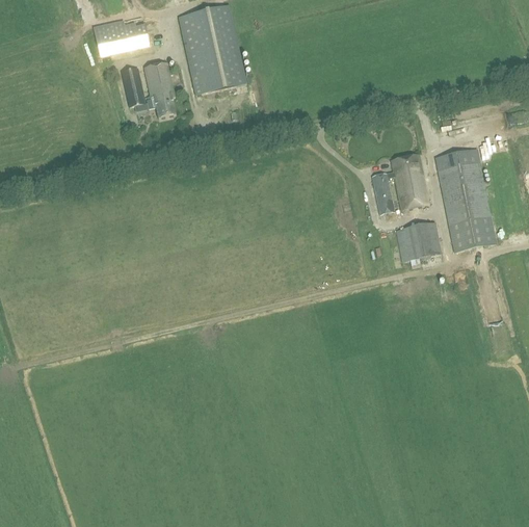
[(227,4),(204,8),(176,15),(192,89),(243,79),(227,4)]
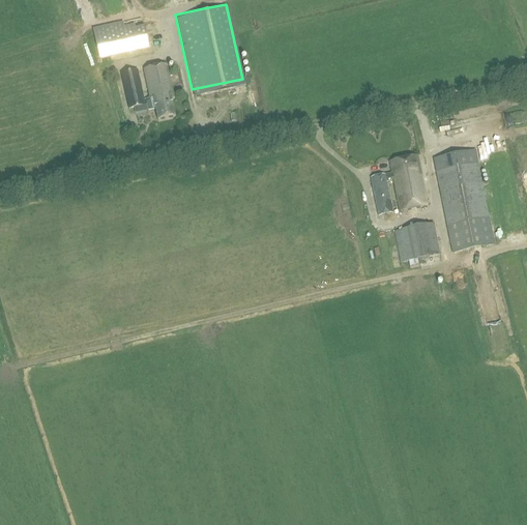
[(96,55),(146,45),(141,23),(132,25),(130,22),(121,24),(120,19),(90,25),(96,55)]
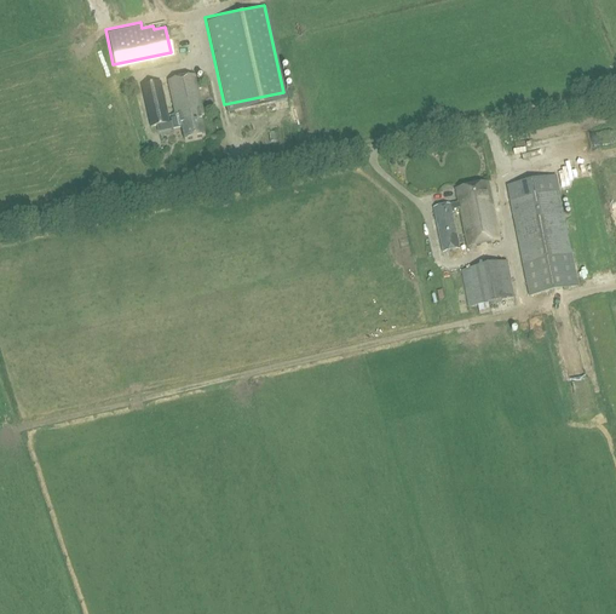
[(201,110),(193,70),(165,76),(173,116),(177,115),(182,136),(202,131),(197,110),(201,110)]
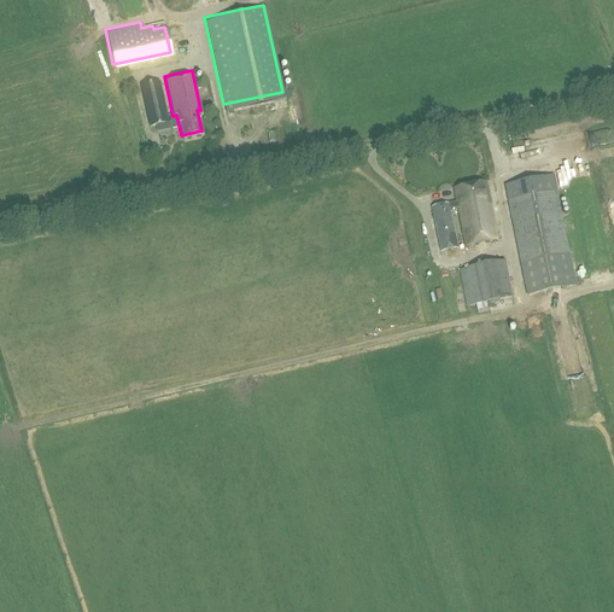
[(167,117),(157,77),(139,81),(147,121),(167,117)]
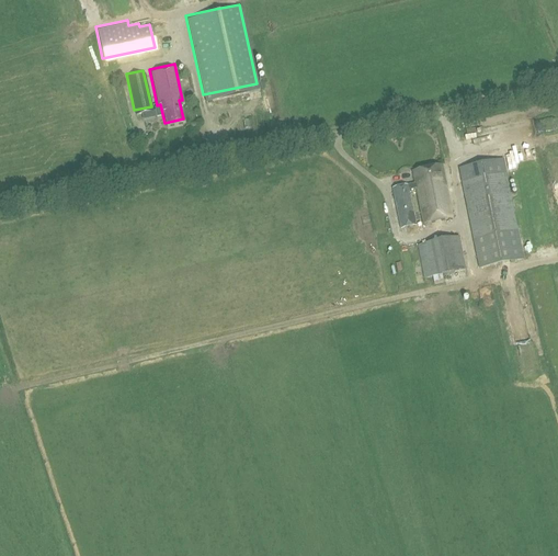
[(521,254),(503,168),(501,155),(457,163),(477,263),(521,254)]
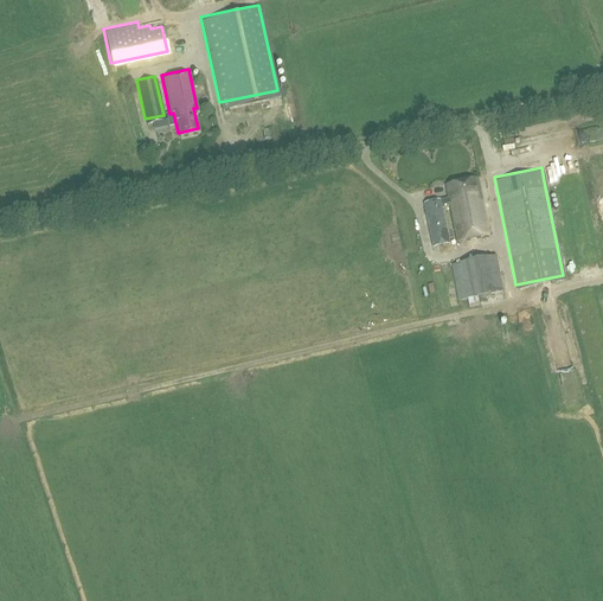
[(447,193),(422,198),(430,242),(447,238),(440,203),(442,203),(442,200),(447,199),(455,237),(486,231),(475,173),(443,180),(447,193)]
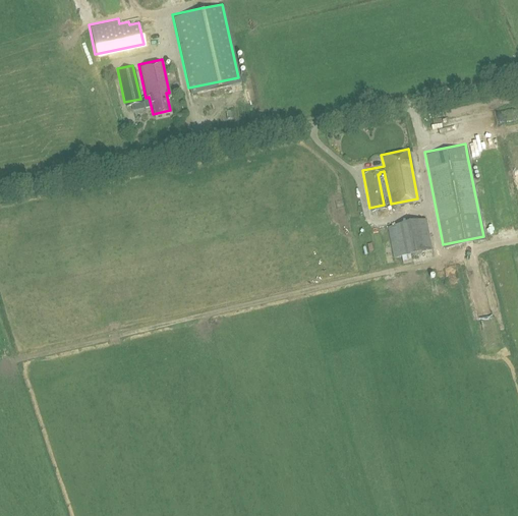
[(392,253),(399,252),(400,260),(409,258),(408,250),(429,246),(423,215),(386,223),(392,253)]
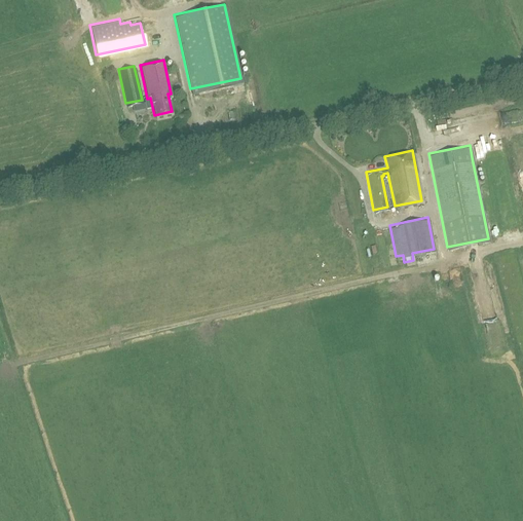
[(522,291),(521,282),(508,284),(510,293),(522,291)]
